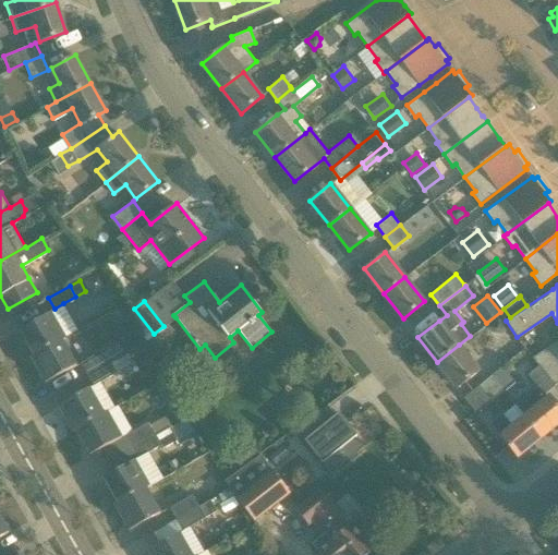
[(20,329),(34,353),(61,338),(61,339),(64,338),(64,337),(77,329),(63,303),(55,309),(50,312),(20,329)]
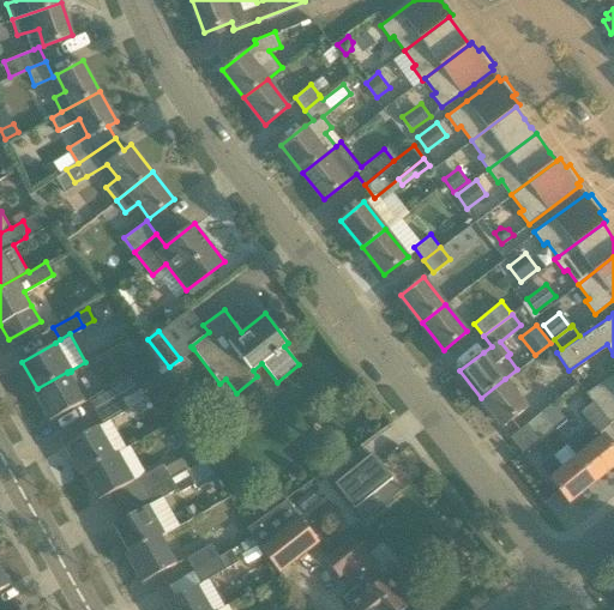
[(549,350),(539,358),(543,364),(551,366),(558,361),(549,350)]
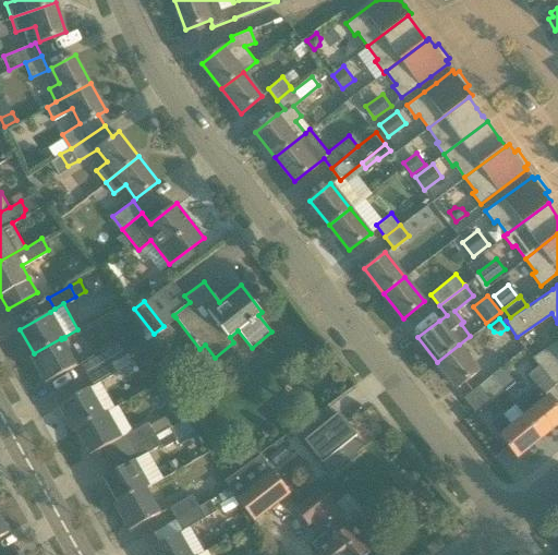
[(61,338),(34,353),(31,356),(46,382),(75,364),(61,339),(61,338)]
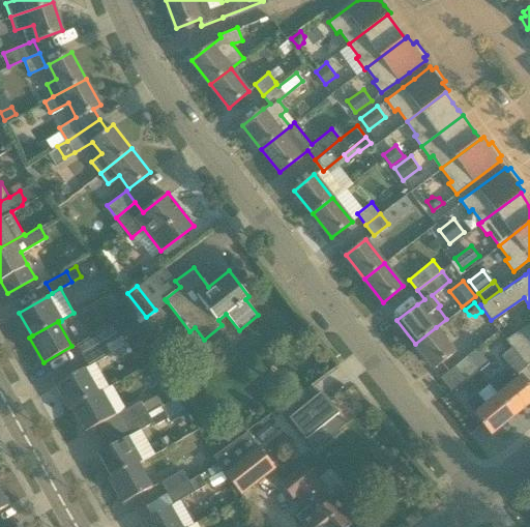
[(518,330),(527,342),(528,342),(529,340),(529,328),(526,323),(518,330)]
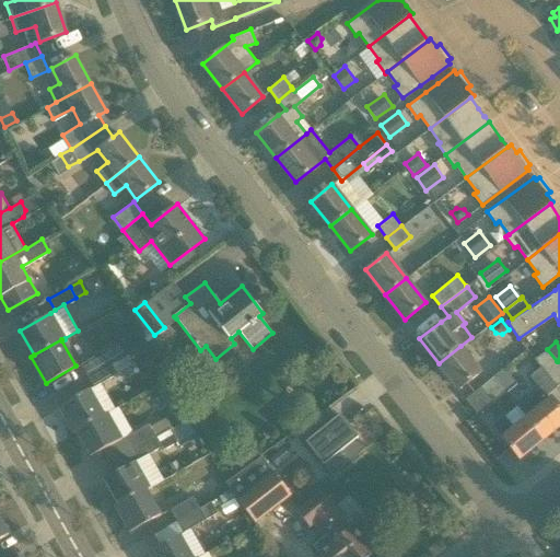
[(109,347),(103,350),(109,361),(125,354),(118,343),(109,347)]
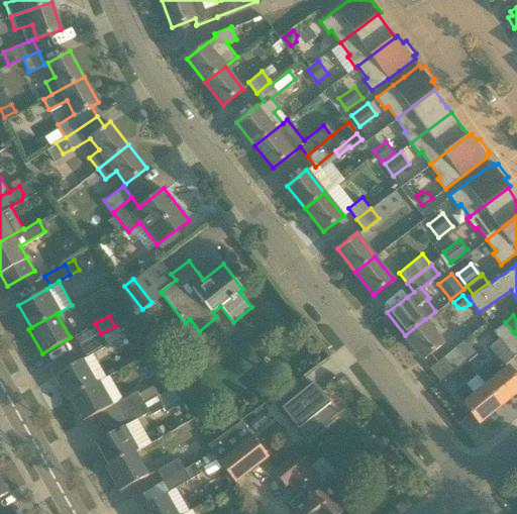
[(425,319),(405,335),(423,358),(443,342),(425,319)]
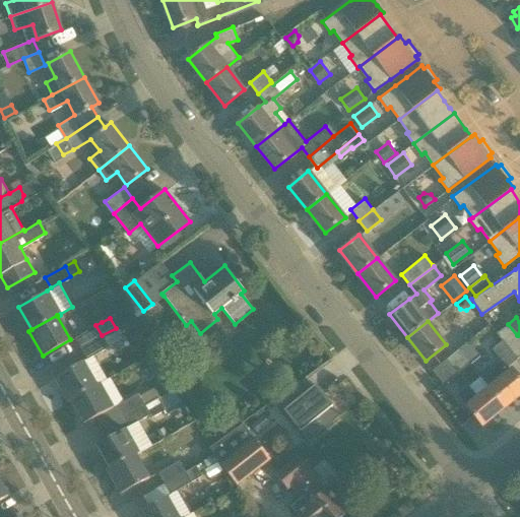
[(519,337),(518,335),(517,335),(508,324),(497,333),(502,339),(517,358),(519,354),(519,337)]
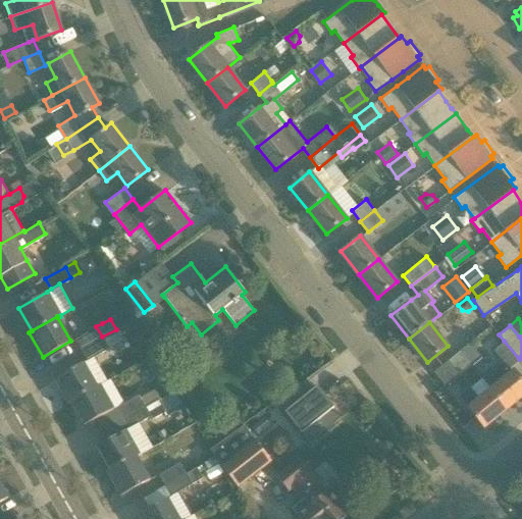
[(102,336),(96,326),(76,338),(83,349),(102,336)]
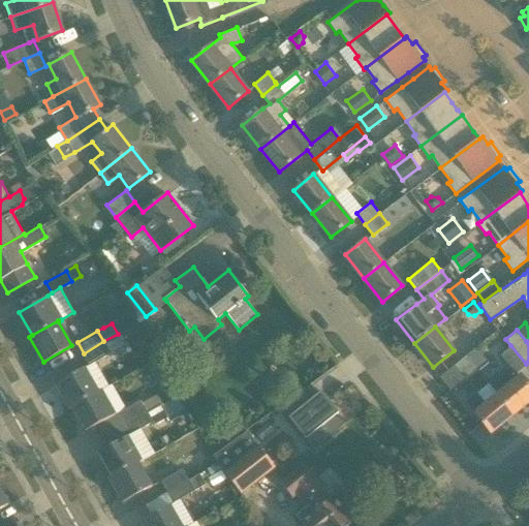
[(118,334),(103,341),(110,351),(123,344),(118,335),(118,334)]
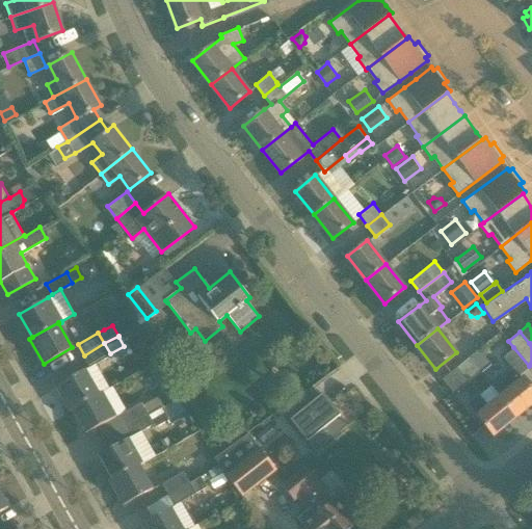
[(84,355),(89,366),(110,353),(104,343),(84,355)]
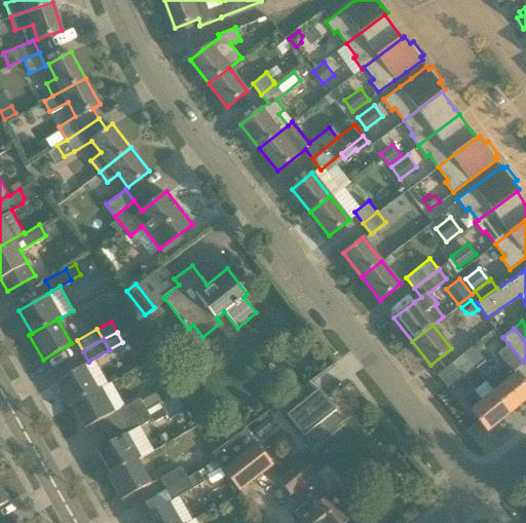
[(494,390),(511,411),(525,398),(525,382),(518,372),(516,374),(513,371),(523,363),(523,362),(508,343),(496,352),(504,363),(485,379),(494,390)]
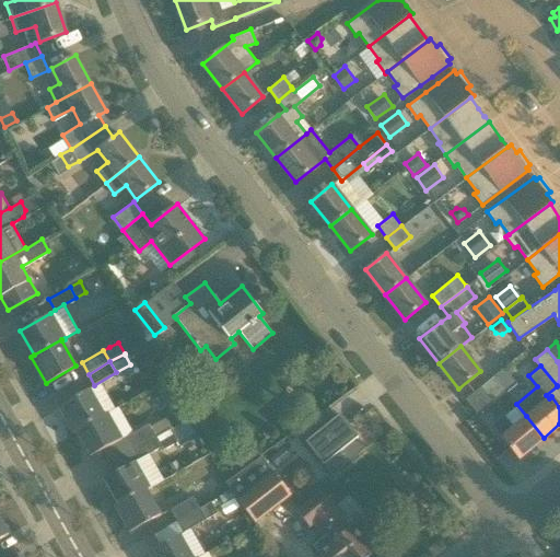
[(506,391),(517,382),(504,367),(493,375),(506,391)]
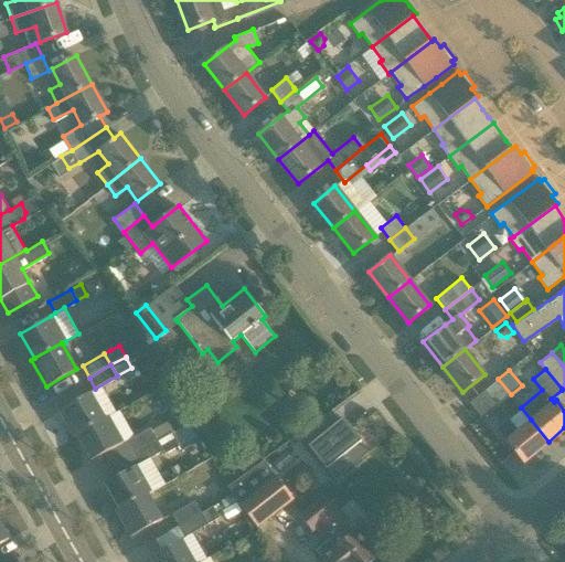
[(498,404),(511,394),(498,379),(486,389),(498,404)]
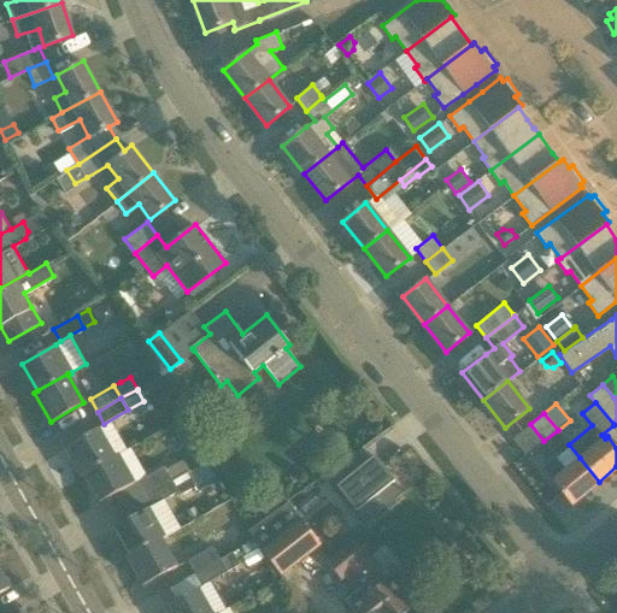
[(115,457),(113,455),(117,453),(127,447),(111,419),(104,424),(98,428),(65,447),(81,476),(84,473),(115,457)]
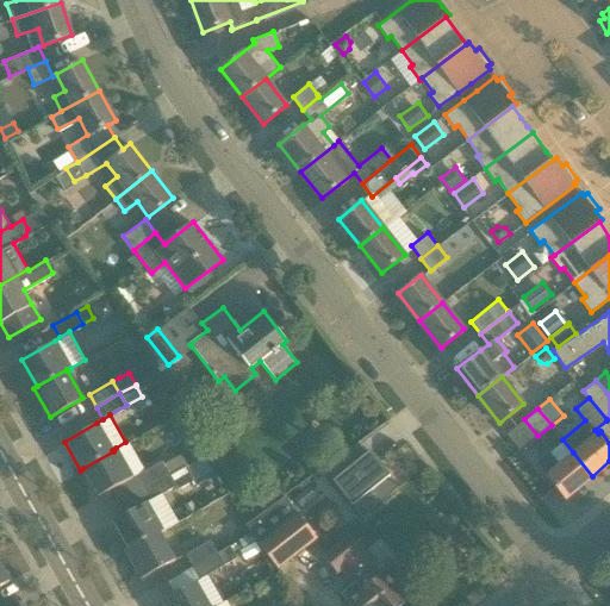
[(521,450),(537,436),(524,419),(508,433),(520,448),(521,450)]
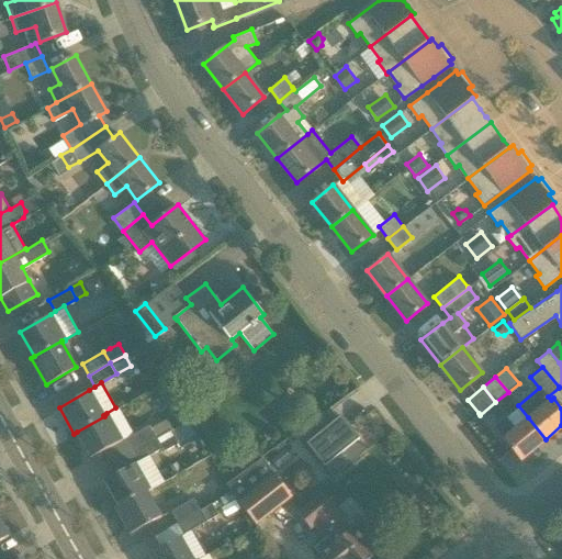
[(104,416),(77,432),(91,457),(122,439),(107,413),(103,415),(104,416)]
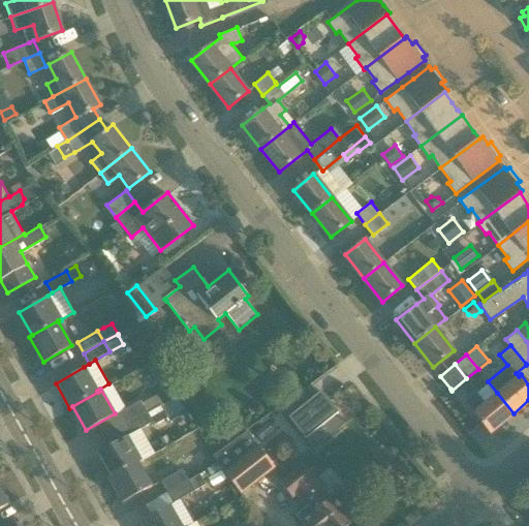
[(514,413),(497,393),(487,402),(476,390),(464,400),(491,432),(514,413)]
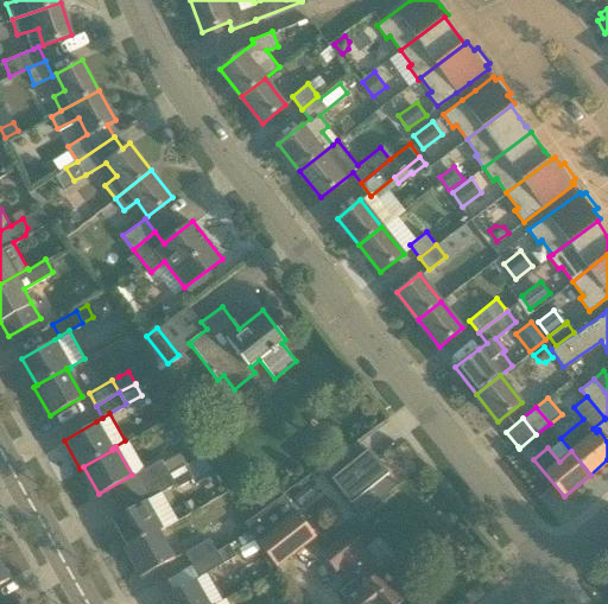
[(387,475),(390,474),(369,449),(362,455),(333,478),(360,513),(356,516),(358,517),(397,487),(387,475)]
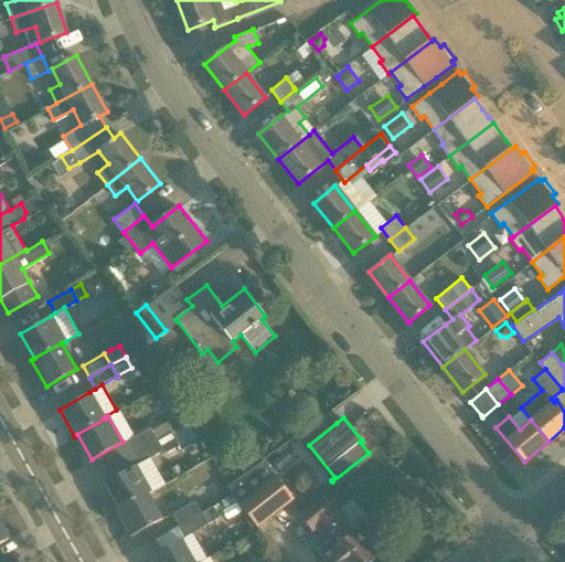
[(157,439),(151,430),(150,426),(135,435),(123,442),(130,455),(157,439)]
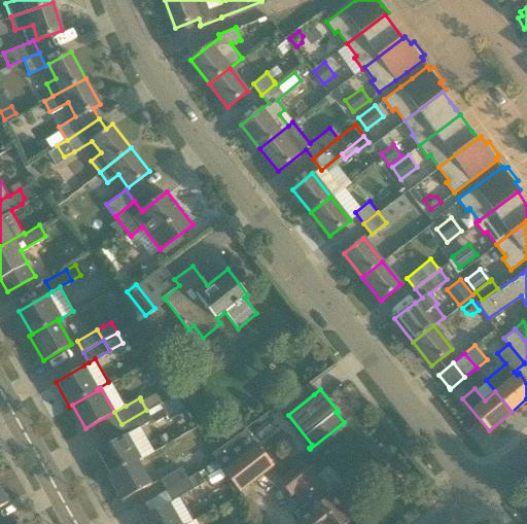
[(146,410),(121,424),(127,433),(109,444),(98,450),(111,474),(140,457),(150,451),(137,427),(152,419),(153,421),(168,413),(166,409),(162,402),(146,410)]
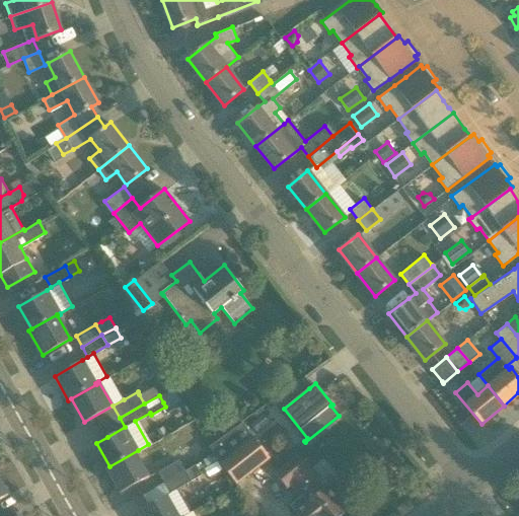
[(241,423),(209,448),(235,484),(269,458),(241,423)]
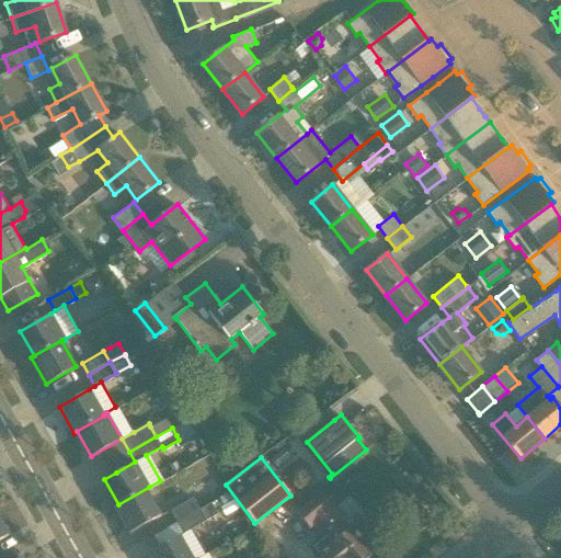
[(149,487),(118,504),(115,507),(130,532),(161,515),(147,490),(149,488),(149,487)]
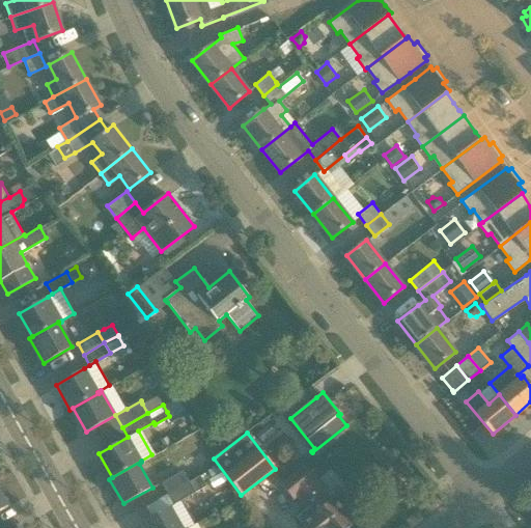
[(297,517),(300,520),(306,527),(345,527),(354,522),(335,498),(333,499),(316,479),(318,478),(307,464),(282,484),(294,498),(297,495),(307,507),(297,517)]
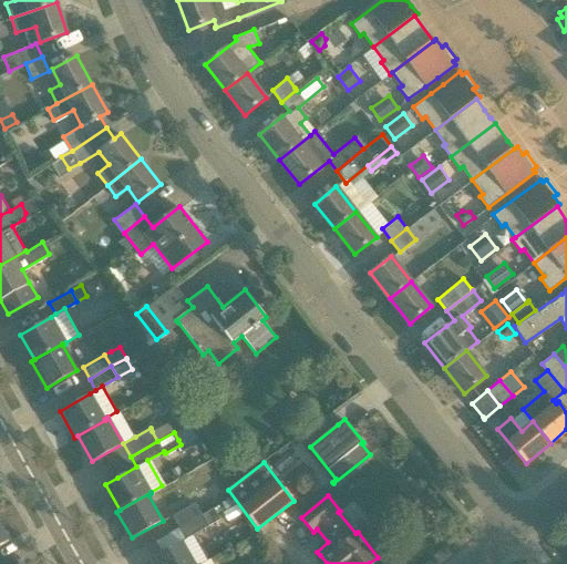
[(220,505),(229,520),(240,513),(233,499),(220,505)]
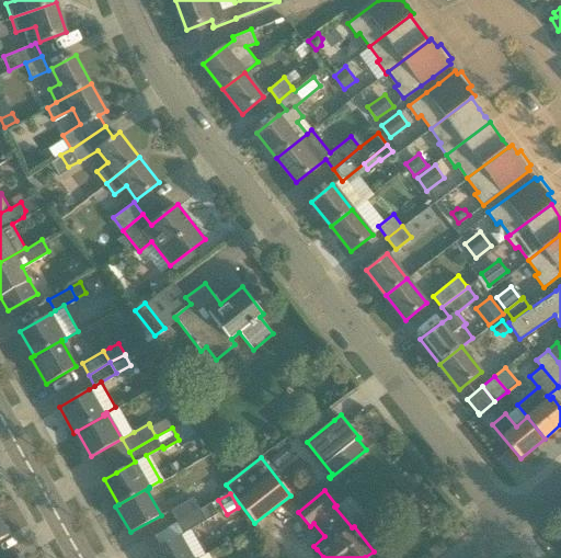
[(171,510),(178,521),(199,508),(194,497),(171,510)]
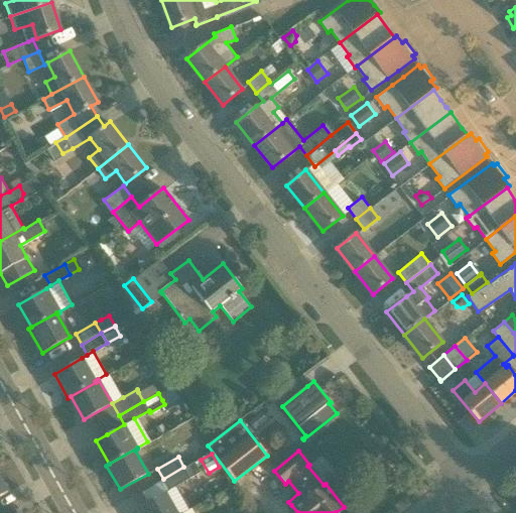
[(192,462),(183,467),(189,477),(200,471),(195,461),(192,462)]
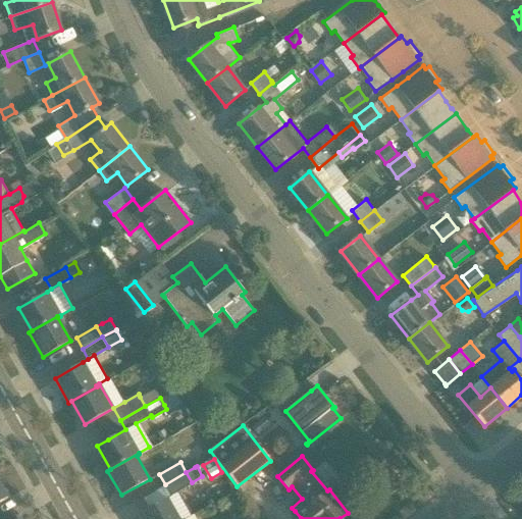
[(170,495),(192,482),(186,472),(165,484),(170,495)]
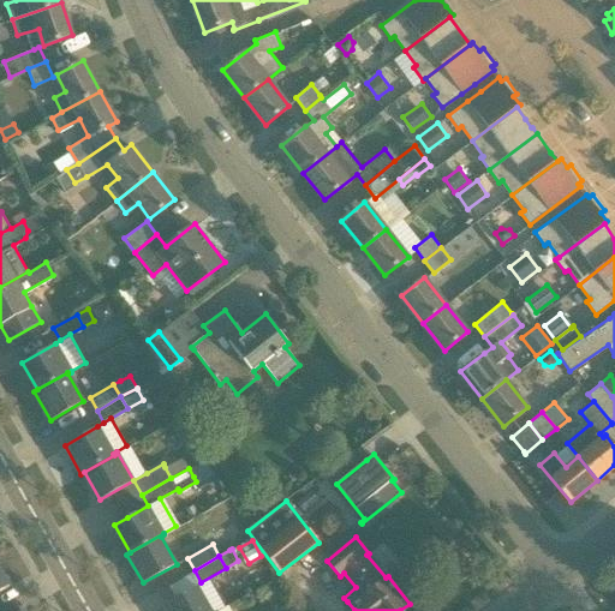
[(210,610),(196,586),(163,604),(167,610),(210,610)]
